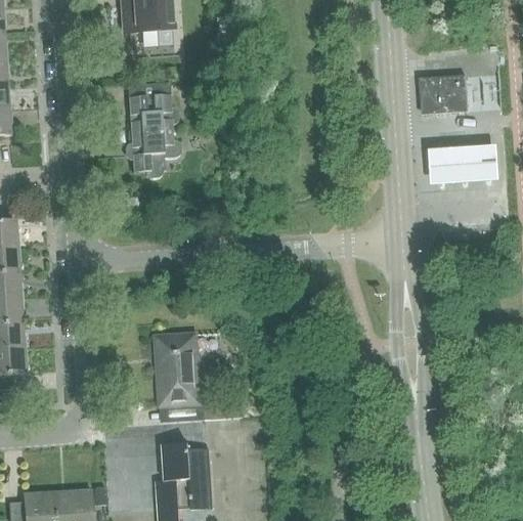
[(120,0),(123,32),(172,29),(170,0),(120,0)]
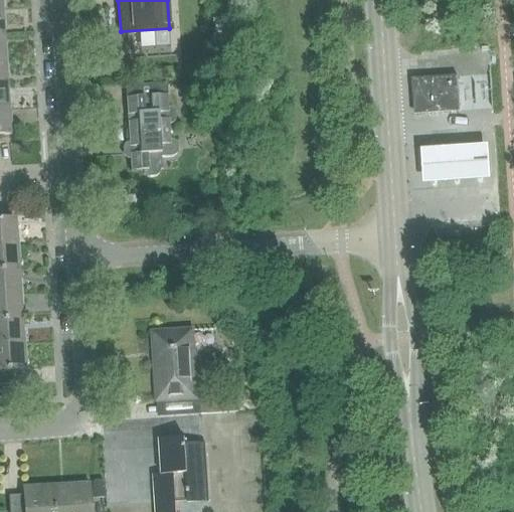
[(464,105),(462,70),(416,73),(417,89),(419,89),(420,108),(464,105)]
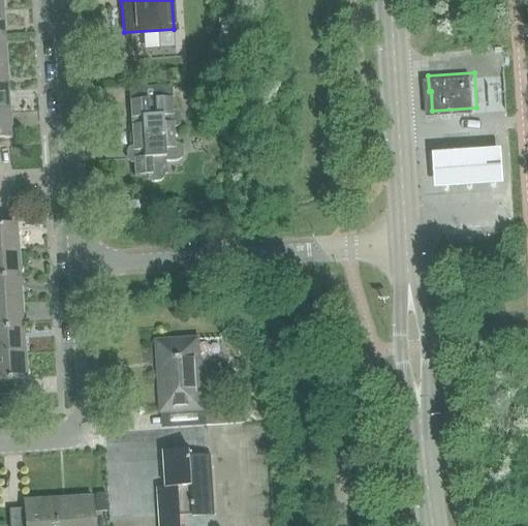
[(172,107),(171,95),(169,85),(127,88),(133,175),(146,174),(146,176),(147,178),(148,179),(149,180),(151,180),(152,181),(153,181),(155,181),(157,181),(158,180),(160,179),(161,178),(162,176),(163,175),(163,173),(176,172),(175,160),(176,159),(178,158),(179,157),(180,156),(180,154),(180,153),(181,152),(181,150),(180,149),(180,147),(179,146),(179,145),(177,143),(176,142),(175,142),(174,141),(173,126),(175,125),(176,124),(177,123),(178,122),(179,120),(179,119),(179,117),(179,116),(179,114),(178,113),(177,112),(176,111),(175,110),(173,109),(172,107)]
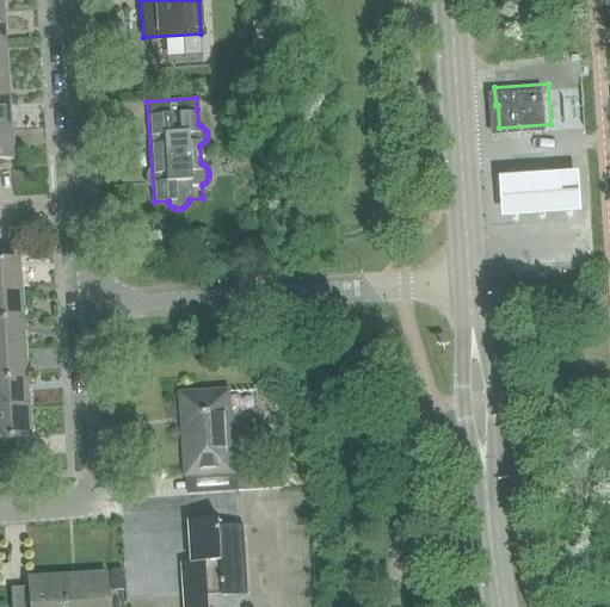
[(12,101),(12,122),(31,122),(30,101),(12,101)]
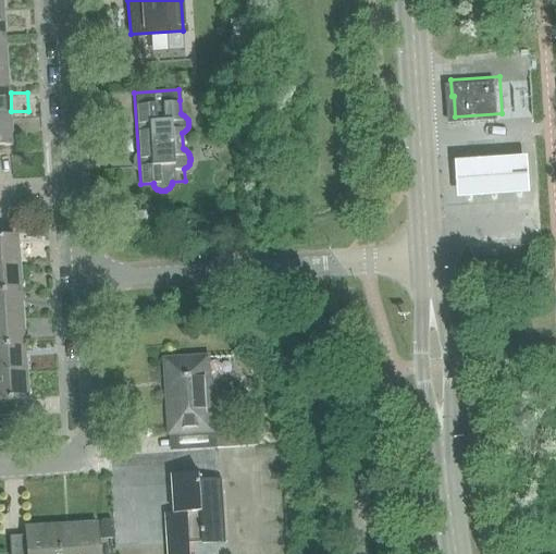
[(487,115),(460,117),(464,156),(447,157),(451,196),(532,191),(529,152),(491,155),(487,115)]
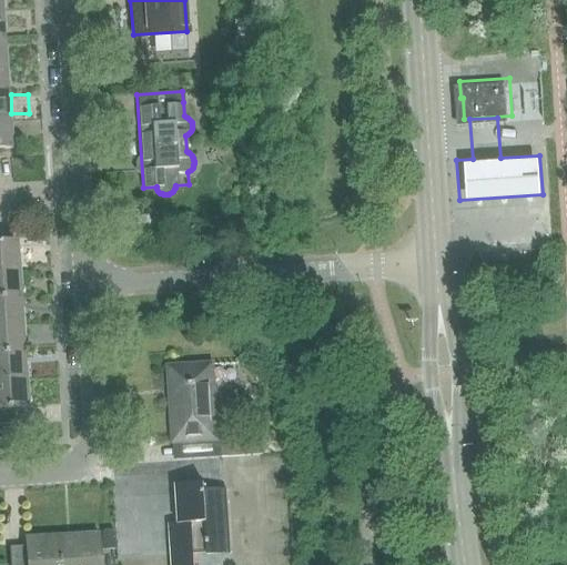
[(8,120),(0,120),(0,147),(9,147),(8,120)]
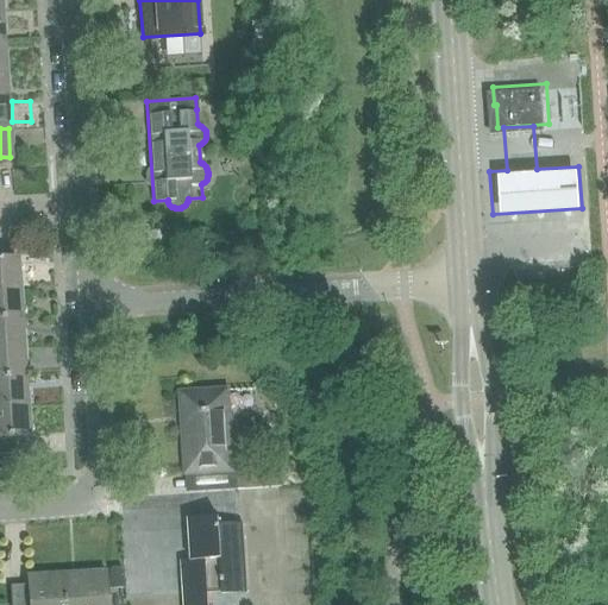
[(0,289),(19,288),(17,257),(0,257),(0,289)]
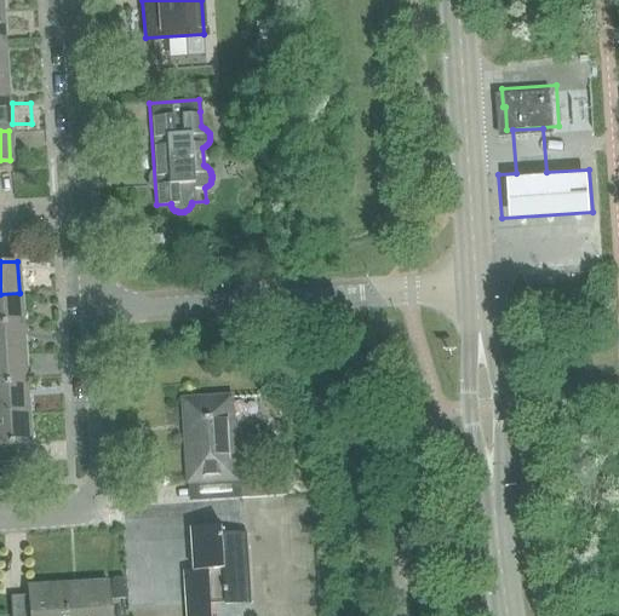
[(0,323),(21,323),(19,293),(0,294),(0,323)]
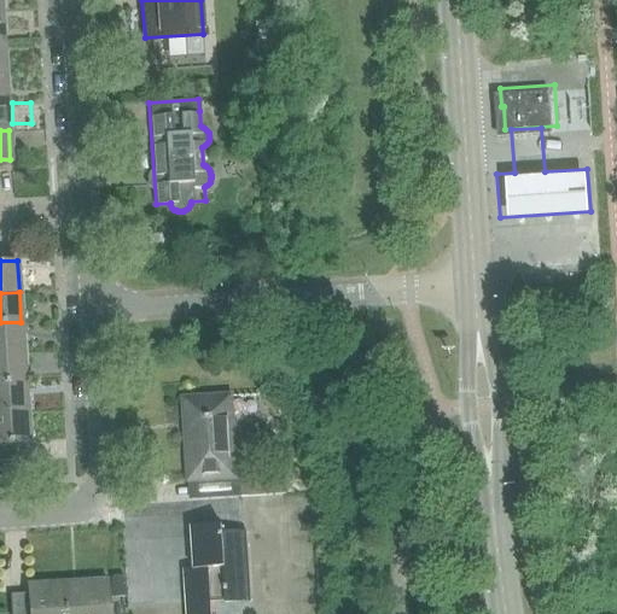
[(0,352),(23,351),(21,322),(0,322),(0,352)]
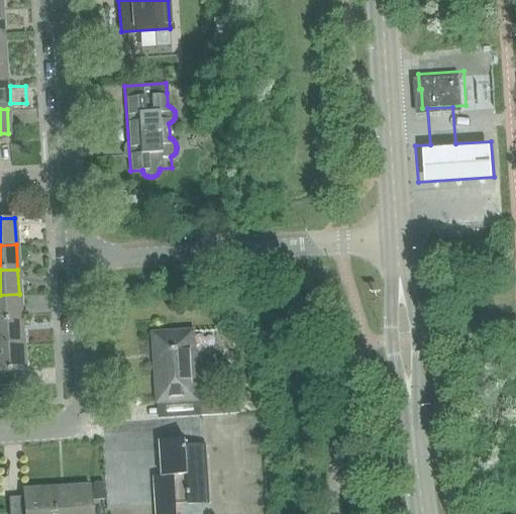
[(0,320),(20,319),(19,294),(0,295),(0,320)]
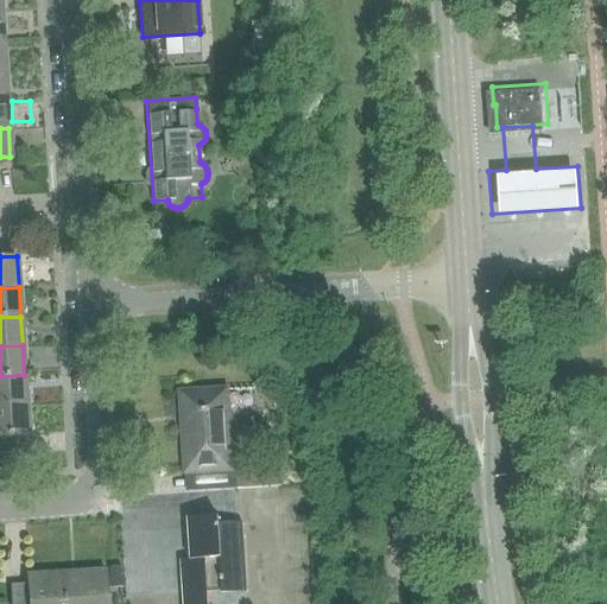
[(0,406),(26,405),(24,375),(0,376),(0,406)]
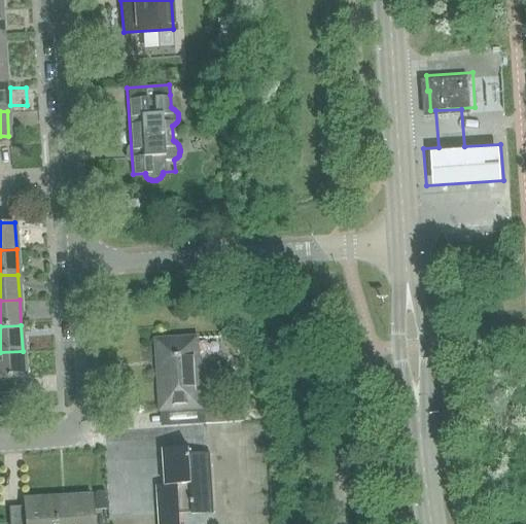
[(161,409),(201,406),(196,336),(156,338),(161,409)]
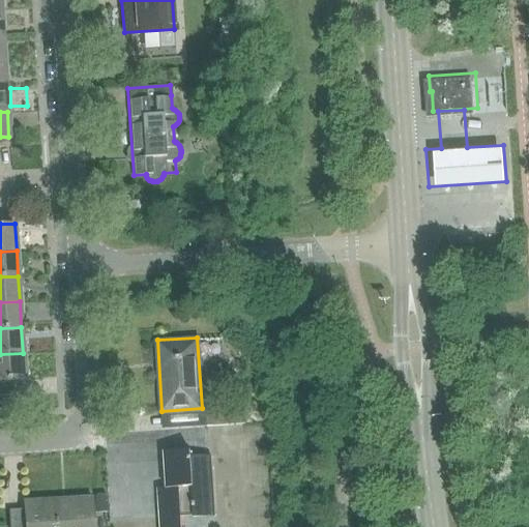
[(0,392),(10,392),(9,380),(25,379),(23,353),(0,354),(0,392)]
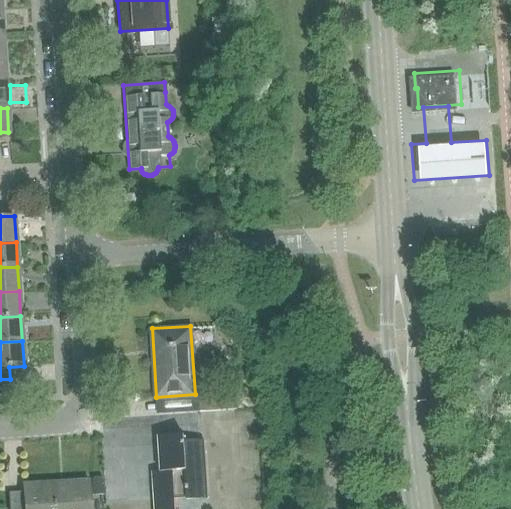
[(234,390),(198,393),(199,410),(236,407),(234,390)]
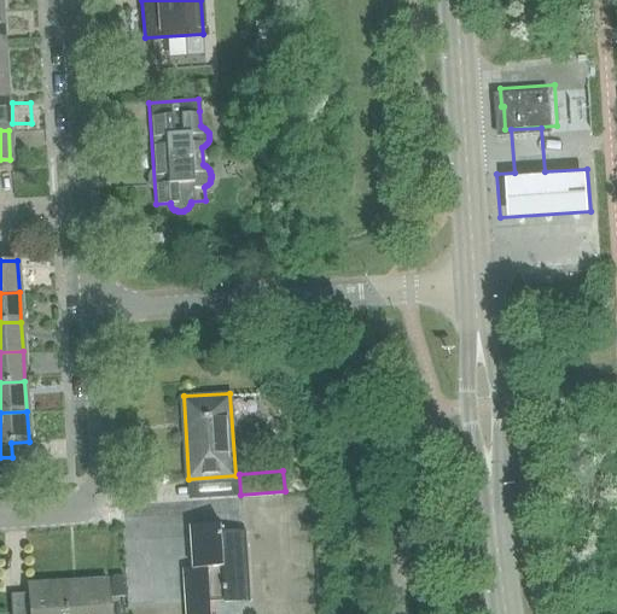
[(193,567),(184,567),(187,613),(211,613),(211,601),(250,597),(245,528),(222,531),(222,522),(191,525),(193,567)]
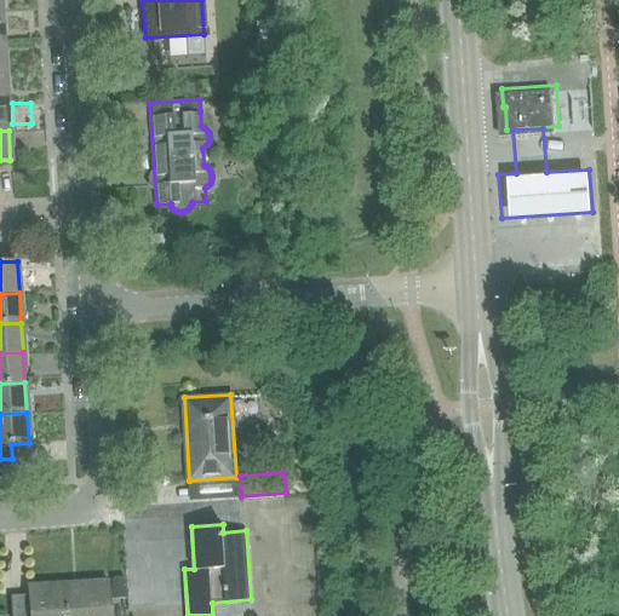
[(28,594),(10,594),(10,615),(107,615),(105,579),(28,583),(28,594)]
